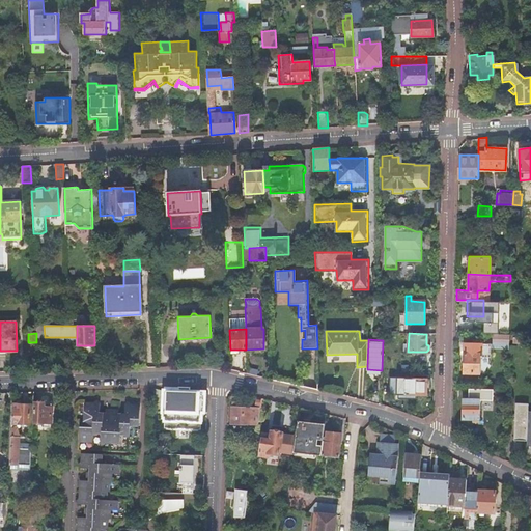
[(464,353),(464,372),(480,372),(480,356),(491,356),(491,342),(465,341),(464,353)]
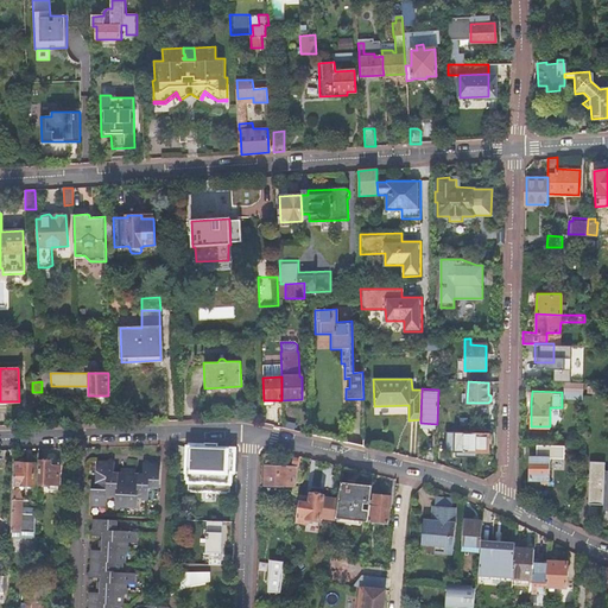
[(80,417),(89,417),(89,405),(88,401),(78,401),(80,417)]
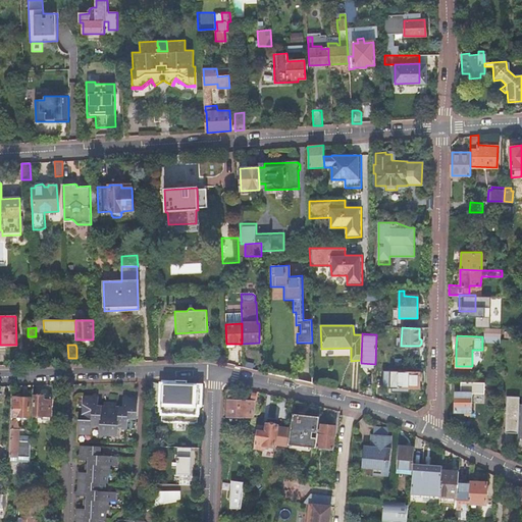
[(76,348),(76,358),(76,364),(77,364),(85,364),(85,348),(76,348)]
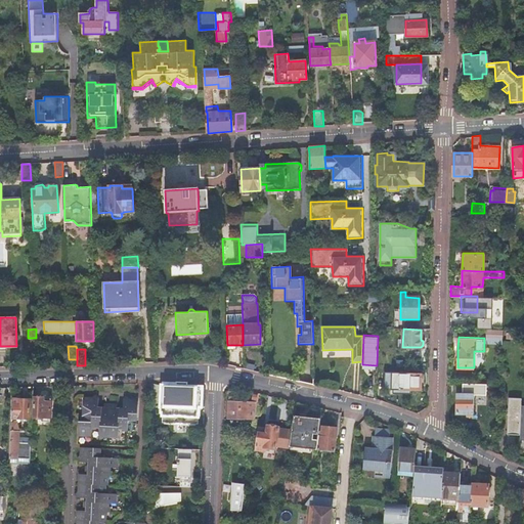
[(391,378),(391,383),(394,385),(393,387),(399,388),(399,389),(402,389),(402,393),(410,393),(410,389),(421,389),(421,374),(400,373),(400,376),(393,376),(391,378)]
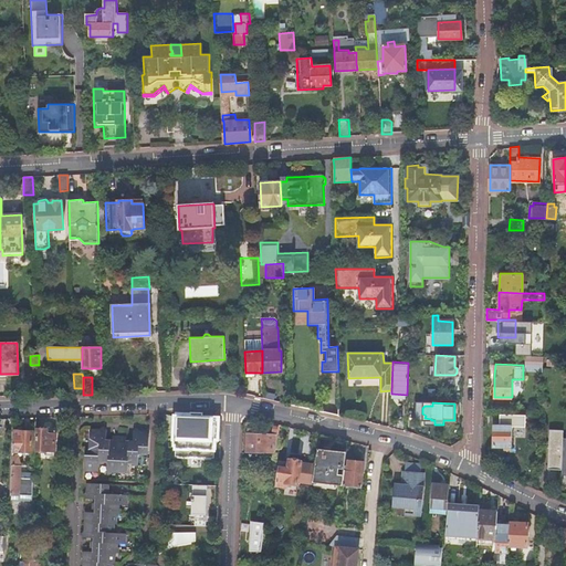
[(202,418),(202,413),(188,413),(188,417),(175,417),(174,439),(176,439),(176,457),(215,458),(216,439),(218,439),(219,419),(202,418)]
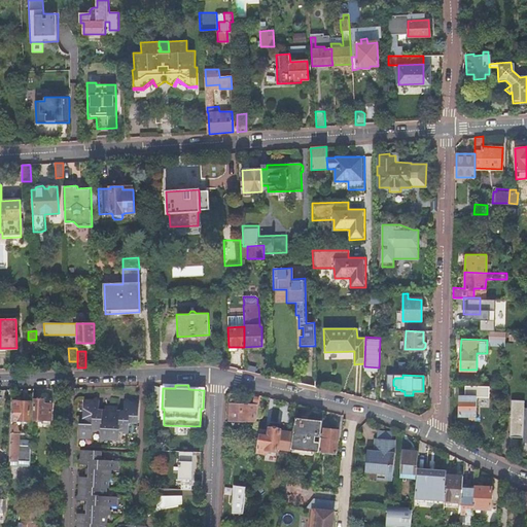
[(386,389),(378,388),(378,400),(377,401),(385,405),(386,389)]
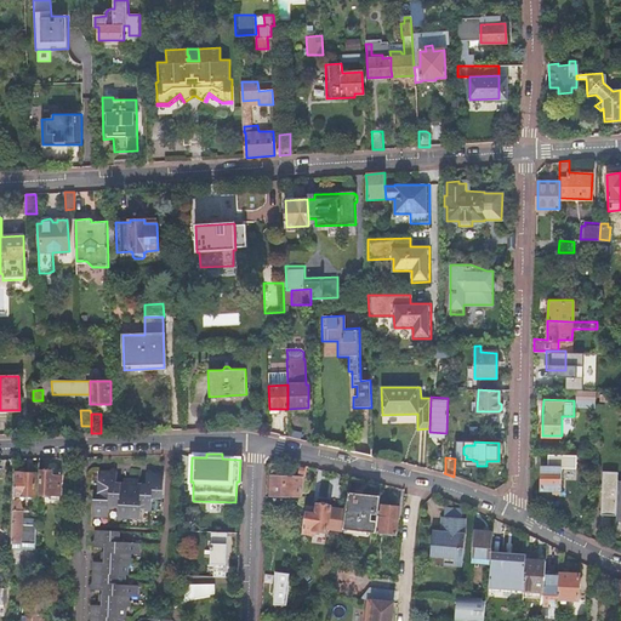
[(541,466),(541,489),(560,490),(560,466),(541,466)]
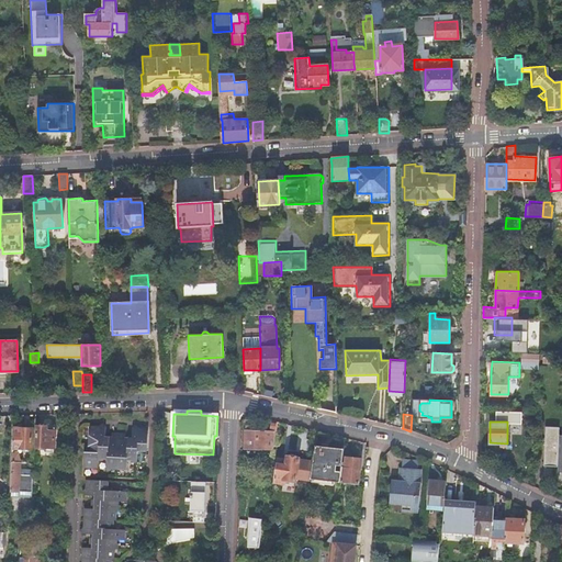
[(56,427),(49,426),(49,430),(46,430),(47,426),(45,424),(41,424),(38,426),(37,426),(37,446),(40,449),(45,449),(47,447),(55,448),(55,431),(56,427)]
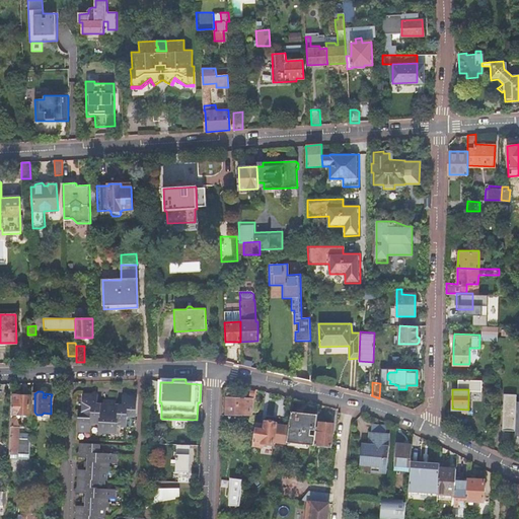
[(78,412),(77,431),(90,432),(90,425),(95,425),(95,423),(99,424),(98,434),(101,434),(102,433),(117,433),(118,425),(121,425),(121,426),(126,427),(127,416),(136,417),(137,395),(128,395),(125,392),(123,394),(122,403),(118,403),(118,405),(116,405),(116,400),(103,399),(102,404),(100,404),(100,402),(97,402),(97,394),(94,391),(92,393),(82,393),(82,412),(78,412)]
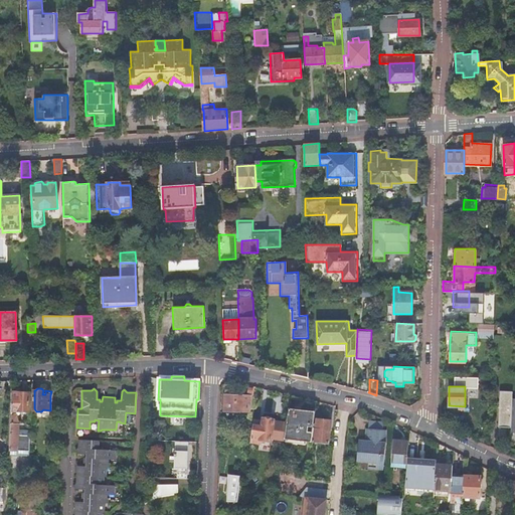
[(512,398),(512,390),(500,389),(498,424),(511,424),(512,398)]
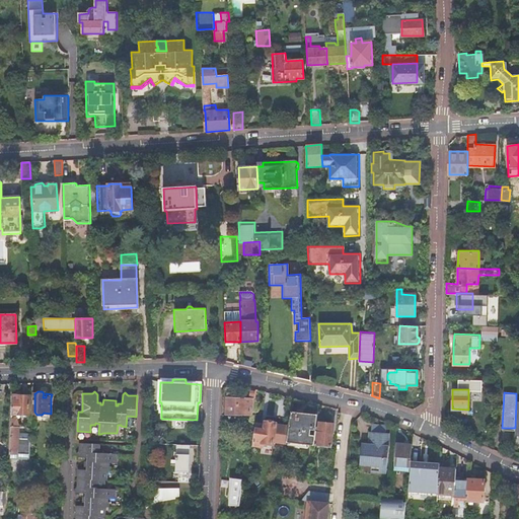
[(13,394),(12,414),(29,415),(30,395),(13,394)]
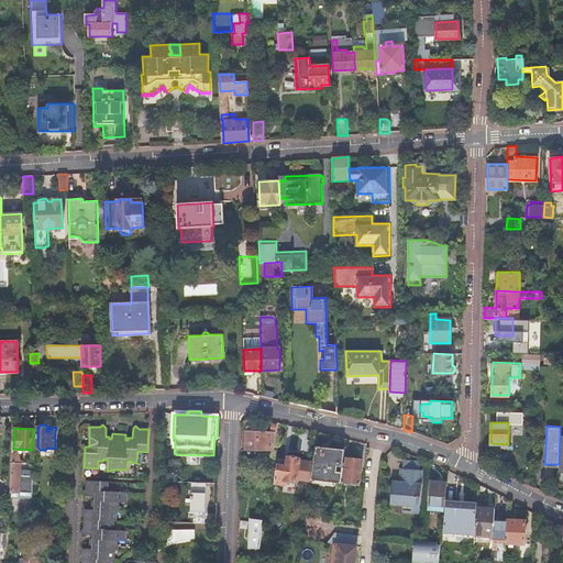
[(245,450),(274,451),(274,449),(276,434),(257,433),(257,428),(245,428),(245,450)]
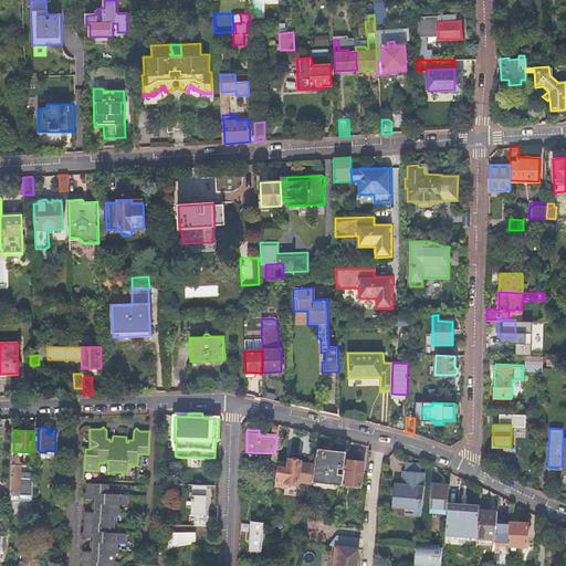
[(315,464),(313,482),(336,484),(342,485),(344,465),(346,452),(317,449),(316,460),(315,464)]
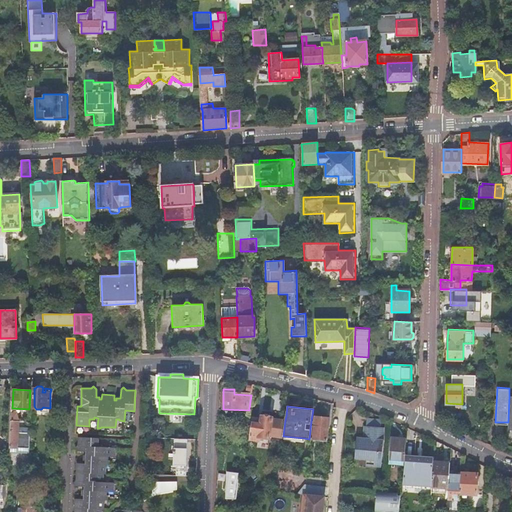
[(12,414),(10,452),(18,452),(19,421),(19,419),(17,414),(12,414)]
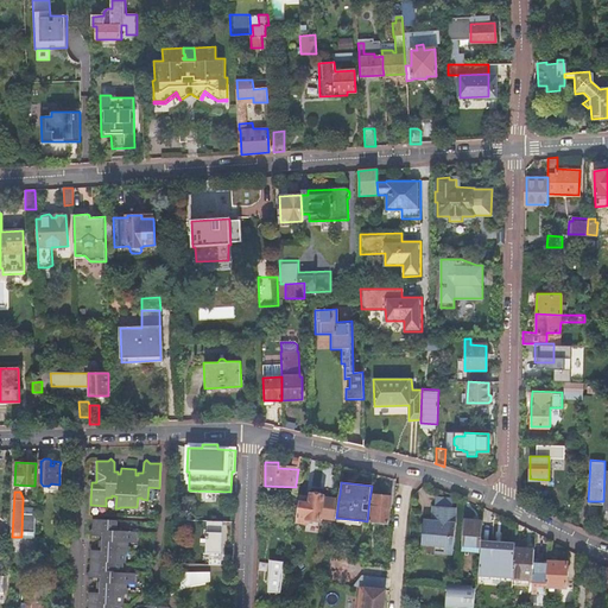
[(309,502),(299,501),(297,521),(305,523),(308,523),(309,519),(320,520),(320,518),(335,520),(336,518),(339,499),(323,496),(323,495),(310,493),(309,502)]
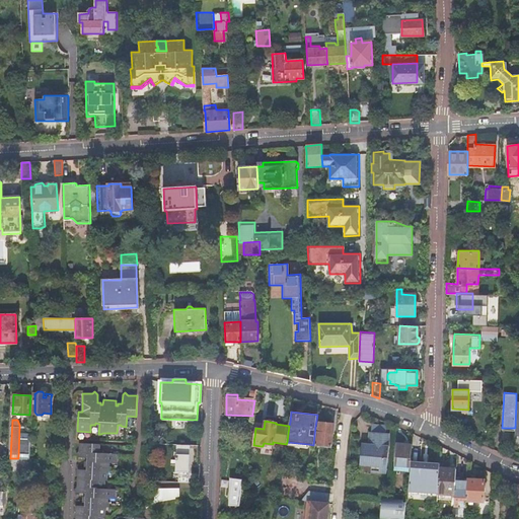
[(317,427),(315,427),(313,445),(330,446),(334,424),(318,422),(317,427)]
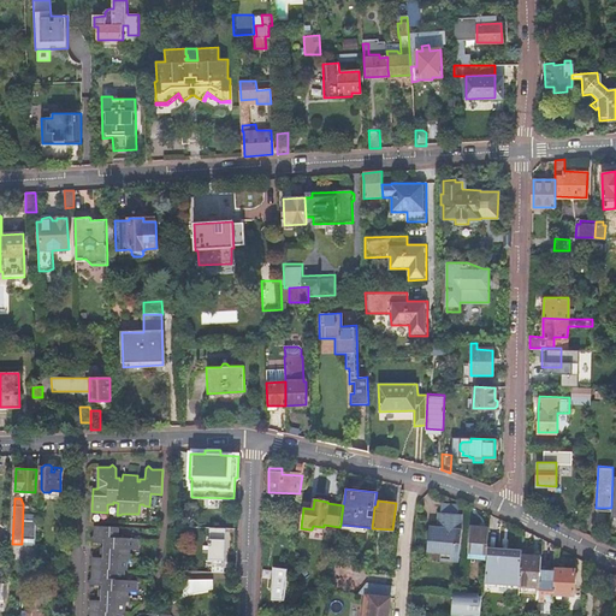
[(461,528),(462,514),(439,511),(438,527),(428,526),(426,550),(440,551),(439,558),(458,560),(462,529),(461,528)]
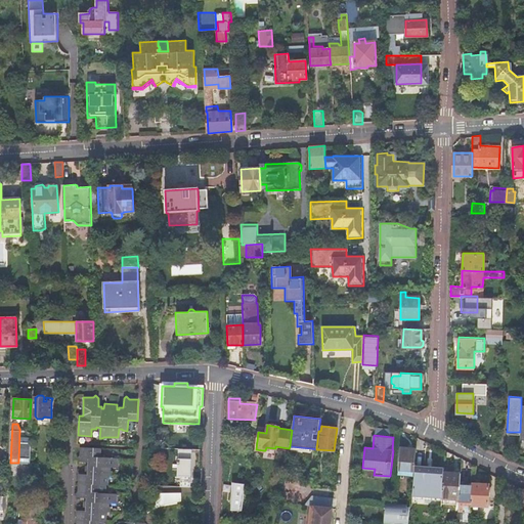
[(75,523),(102,523),(103,522),(105,522),(106,512),(110,512),(110,507),(107,507),(108,504),(116,504),(116,494),(105,494),(105,485),(107,485),(108,476),(112,477),(112,471),(110,471),(110,467),(118,468),(118,459),(100,457),(100,448),(80,447),(79,456),(77,459),(79,462),(88,462),(87,475),(79,474),(78,492),(75,494),(78,498),(86,498),(86,511),(77,511),(75,523)]
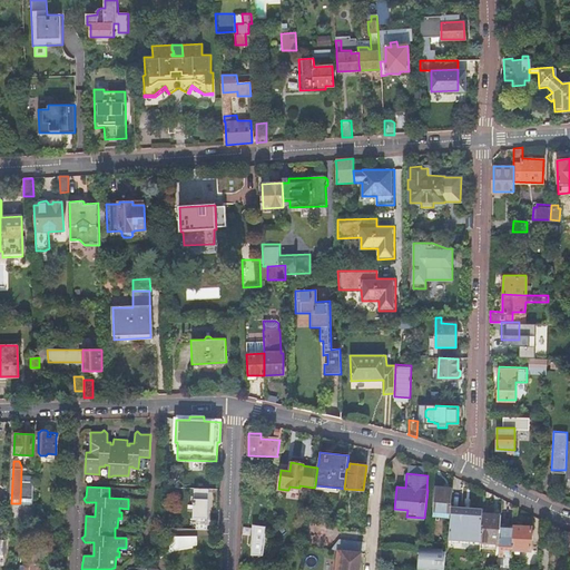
[(300,488),(290,487),(288,490),(286,490),(285,498),(298,499),(300,488)]
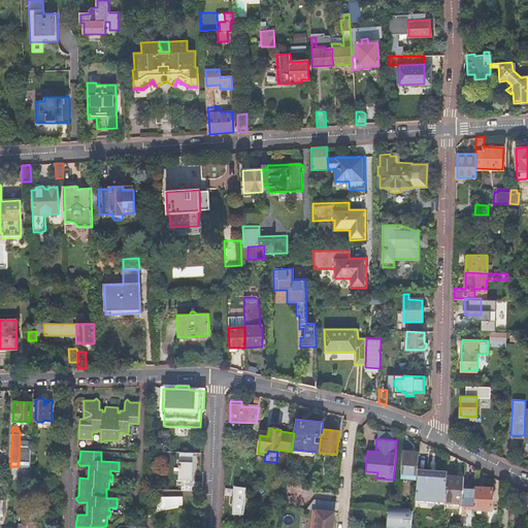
[(402,452),(400,474),(415,474),(417,458),(417,453),(411,452),(402,452)]
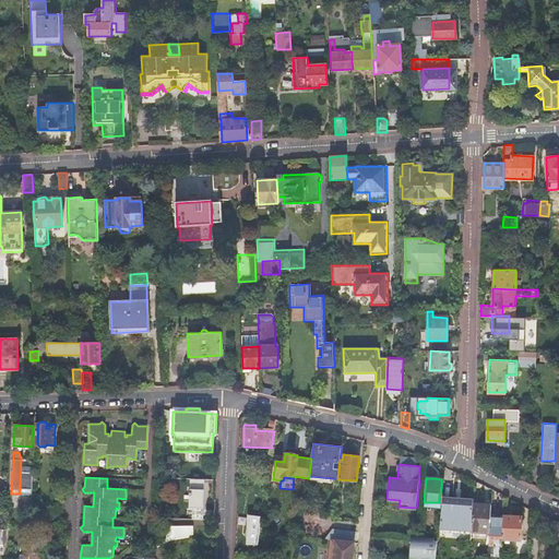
[(190,509),(204,510),(206,479),(192,479),(190,509)]
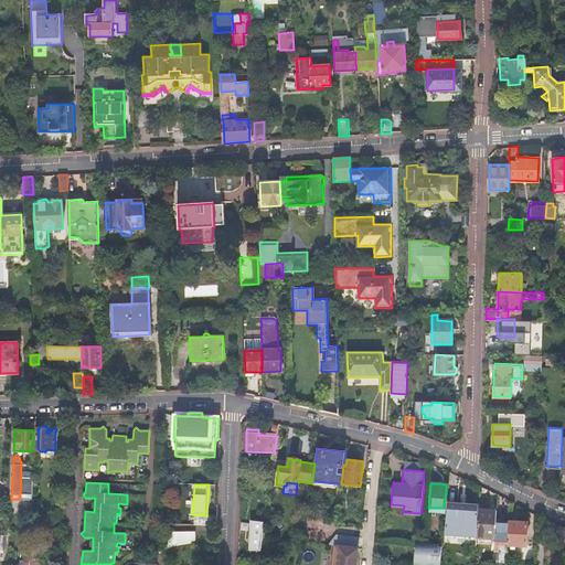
[(447,502),(444,535),(477,536),(478,510),(478,504),(447,502)]
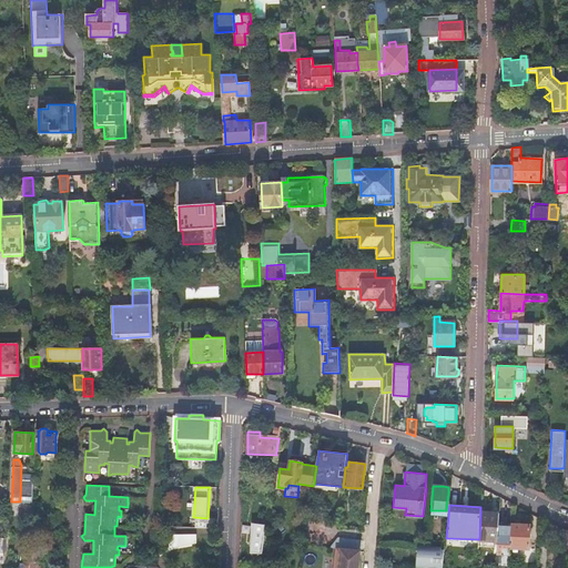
[(480,513),(479,539),(497,541),(498,524),(498,513),(488,513),(480,513)]
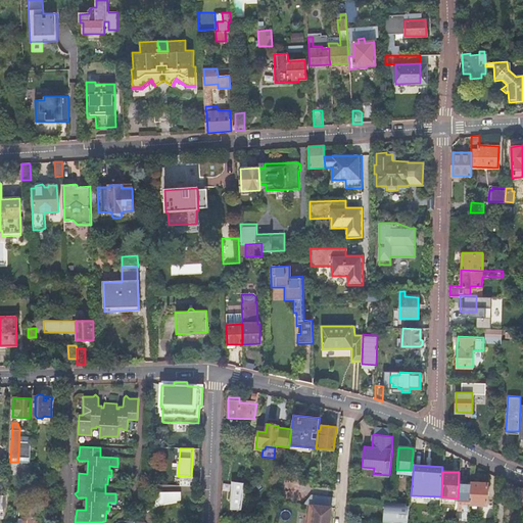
[(318,486),(329,487),(330,478),(318,478),(318,486)]
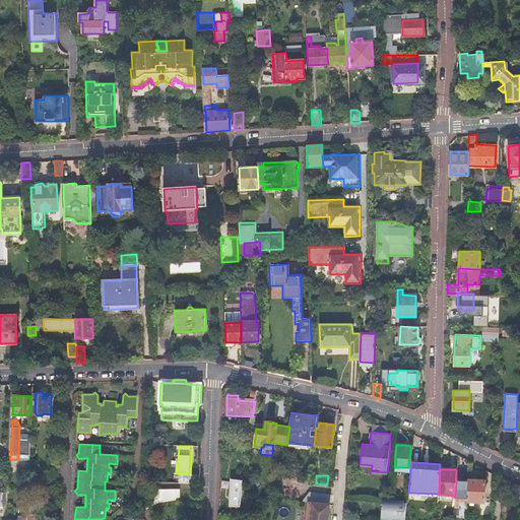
[(230,508),(242,508),(244,479),(231,479),(230,508)]
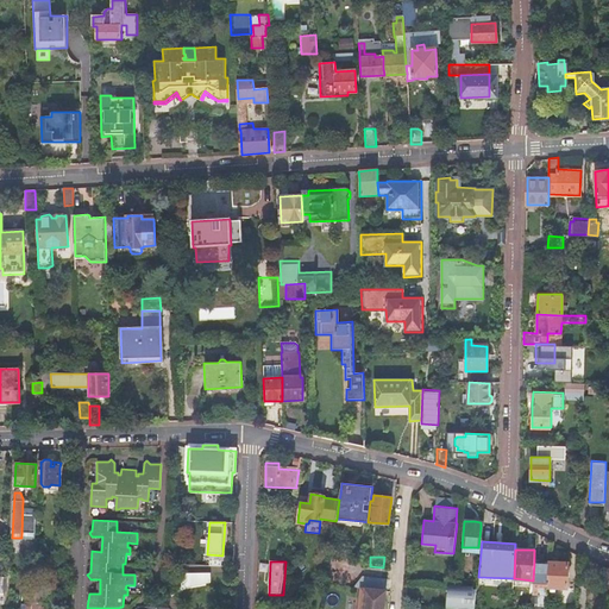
[(534,562),(533,581),(532,594),(546,594),(546,586),(547,563),(534,562)]
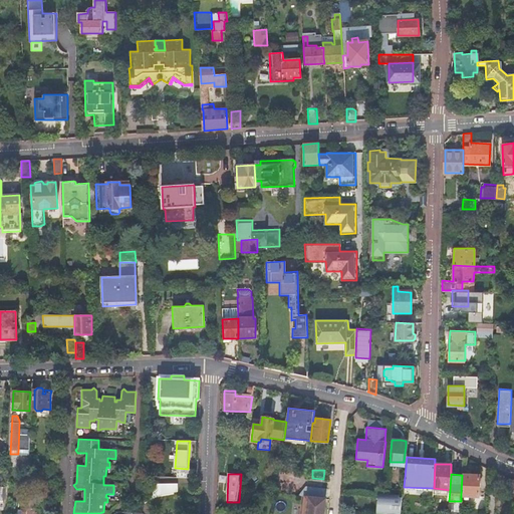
[(462,475),(461,495),(478,496),(479,476),(462,475)]
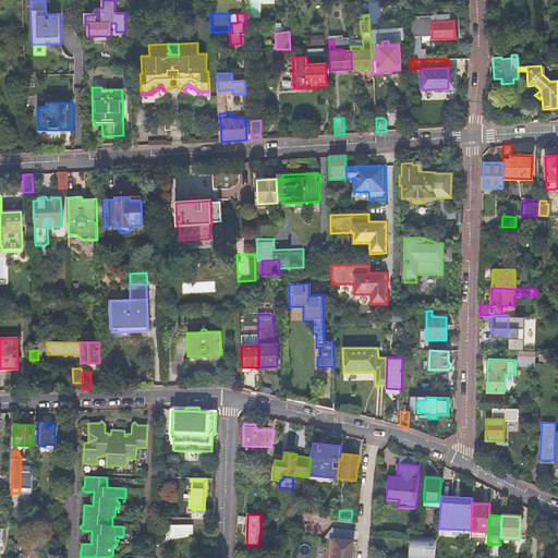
[(31,518),(31,530),(39,530),(39,519),(31,518)]
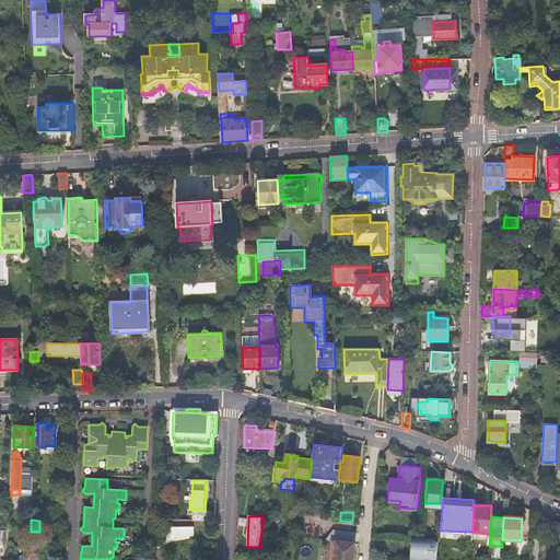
[(173,527),(173,538),(195,537),(194,526),(173,527)]
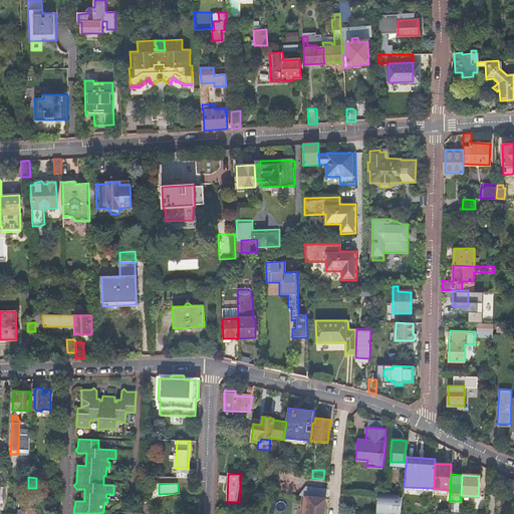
[(26,513),(39,513),(39,511),(45,511),(46,492),(38,491),(37,496),(28,495),(27,511),(26,513)]
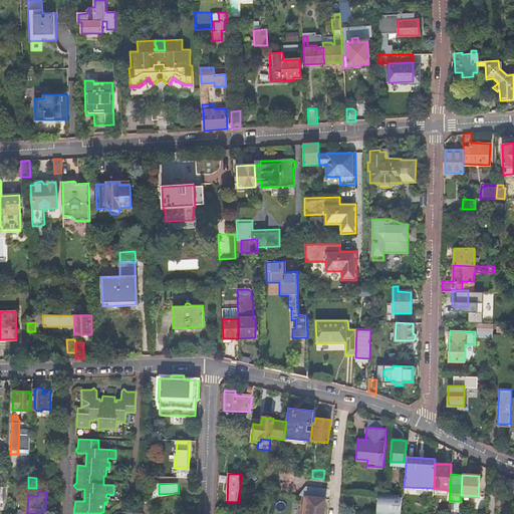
[(390,498),(388,513),(399,513),(401,499),(398,499),(399,496),(391,495),(391,498),(390,498)]
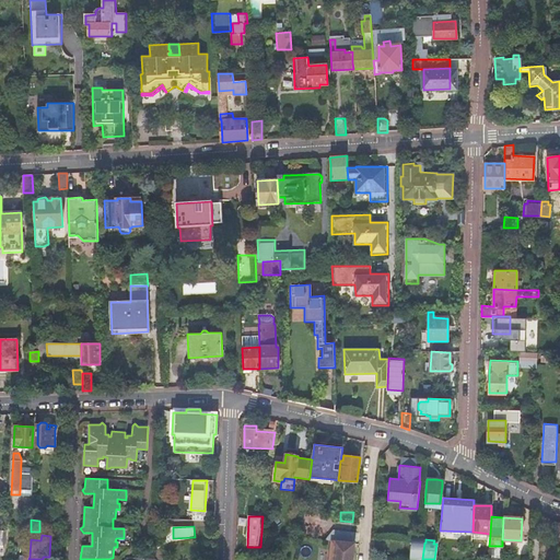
[(331,541),(328,559),(351,559),(353,544),(331,541)]
